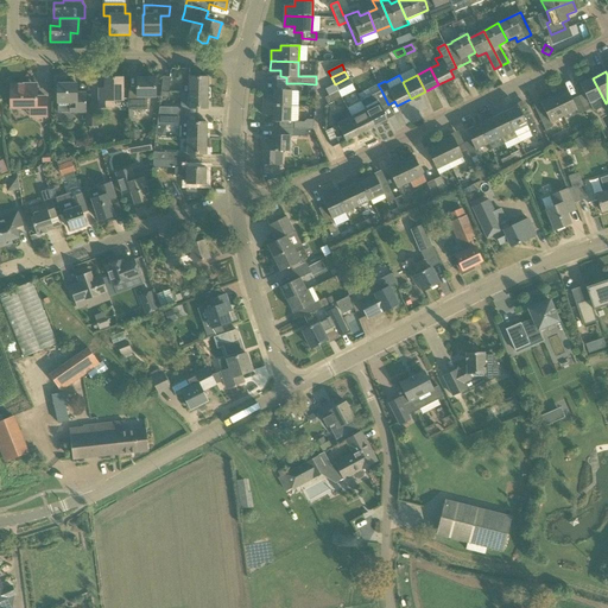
[(209,77),(182,76),(181,93),(189,93),(208,93),(208,78),(209,78),(209,77)]
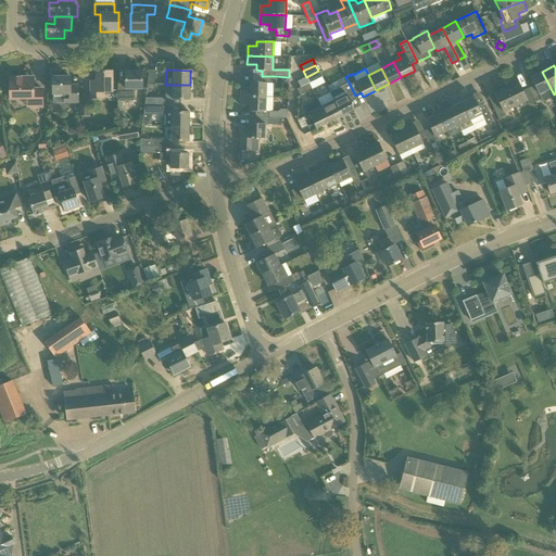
[(112,91),(112,71),(96,71),(96,80),(89,80),(90,98),(104,98),(104,91),(112,91)]
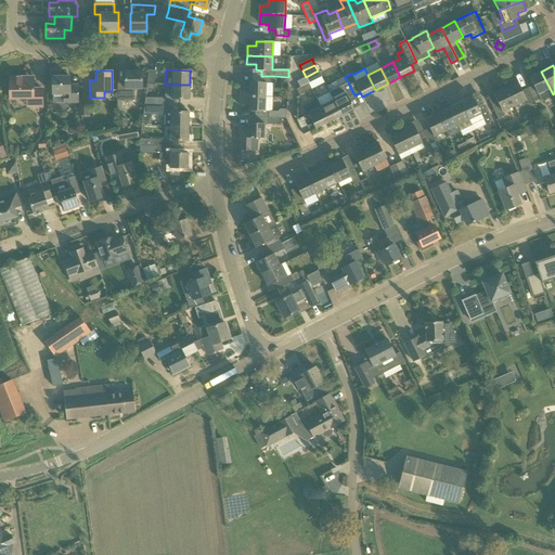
[(142,89),(141,71),(125,71),(126,86),(118,86),(118,101),(134,101),(134,89),(142,89)]
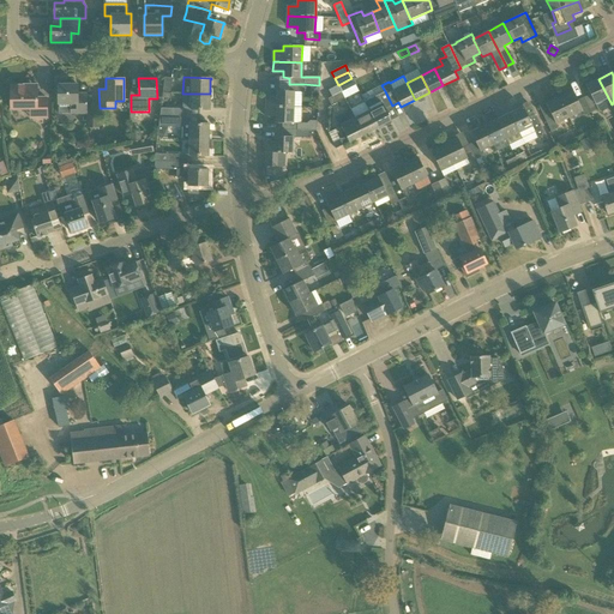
[(355,85),(351,78),(338,85),(342,92),(355,85)]
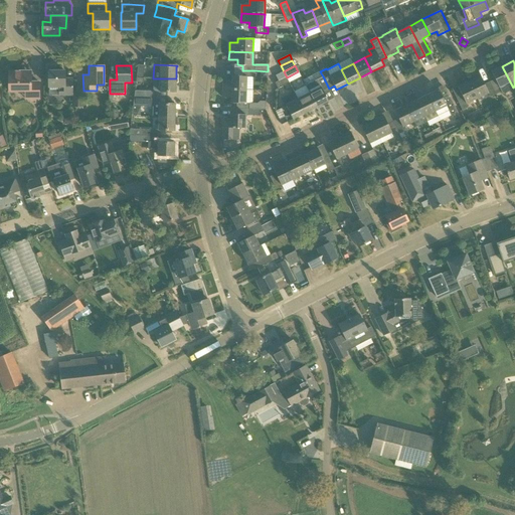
[(513,88),(502,66),(491,71),(495,79),(489,81),(495,95),(501,92),(502,94),(513,88)]
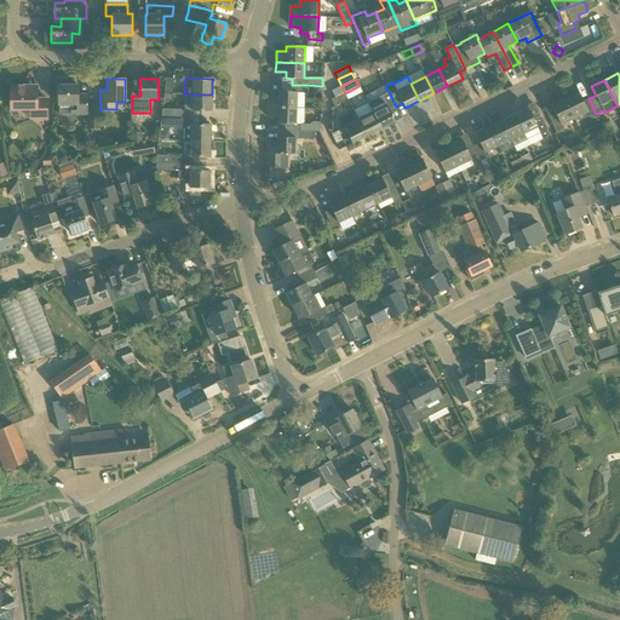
[(89,115),(89,114),(87,95),(78,95),(78,85),(58,85),(58,97),(59,115),(87,115),(89,115)]
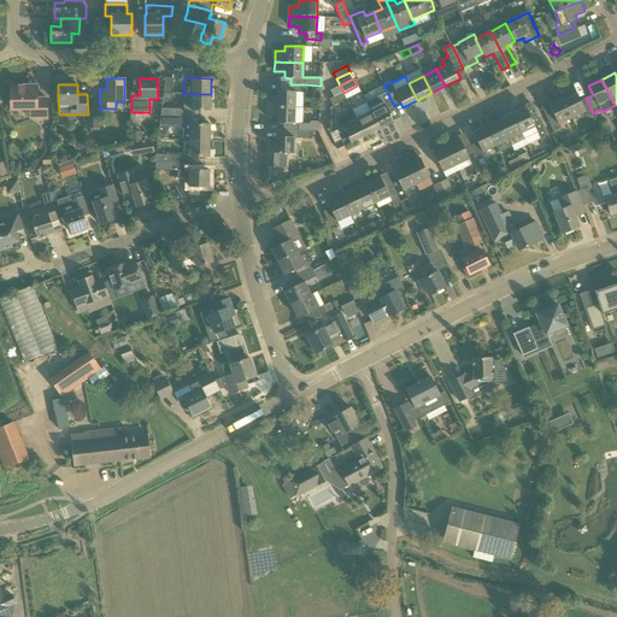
[(268,106),(295,107),(295,93),(305,93),(305,84),(291,84),(291,92),(277,90),(277,97),(268,97),(268,106)]
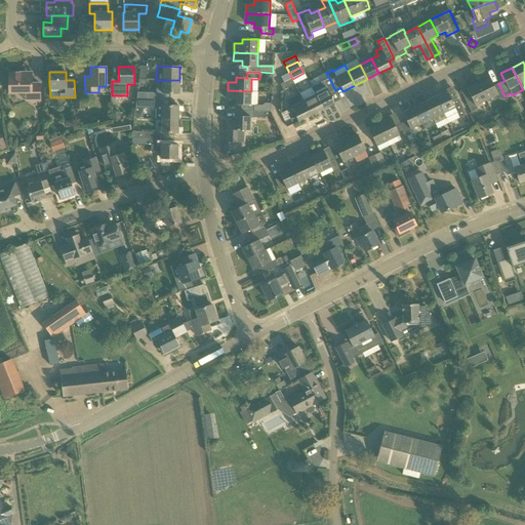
[(24,76),(24,73),(9,73),(9,93),(31,93),(31,101),(40,101),(40,83),(32,84),(32,76),(24,76)]
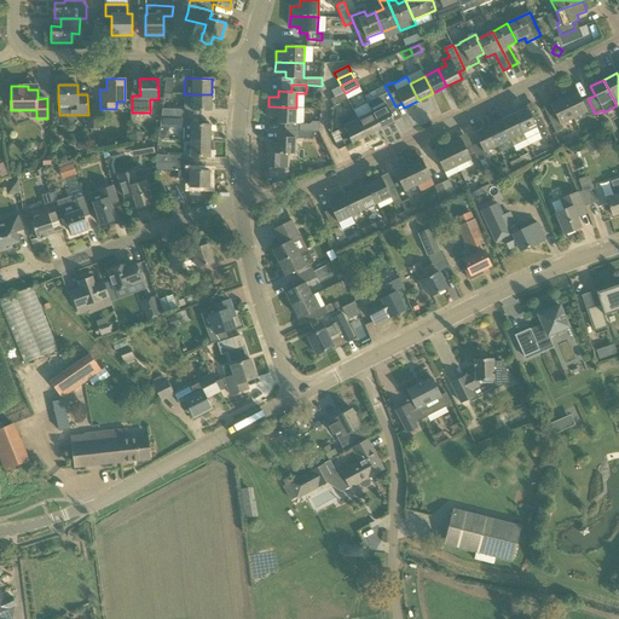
[(366,103),(371,111),(381,128),(394,121),(388,110),(395,106),(388,92),(383,94),(366,103)]
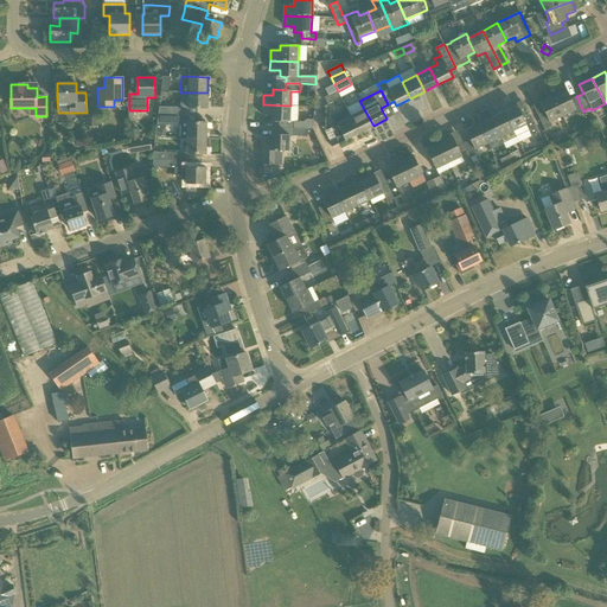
[(583,112),(576,96),(570,100),(567,90),(554,96),(562,115),(575,109),(577,115),(583,112)]
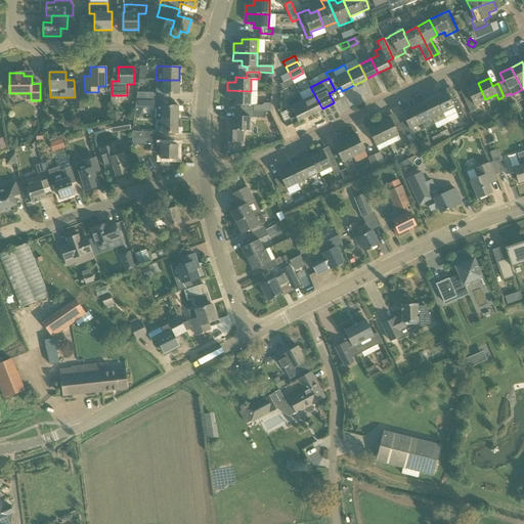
[(282,90),(294,84),(292,79),(280,84),(282,90)]
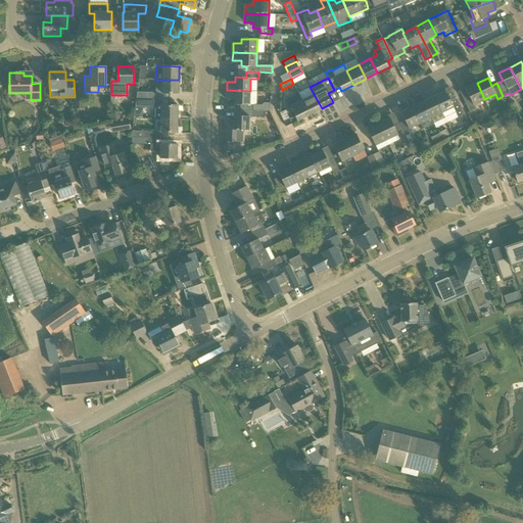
[(161,93),(179,93),(179,81),(179,80),(162,80),(161,93)]
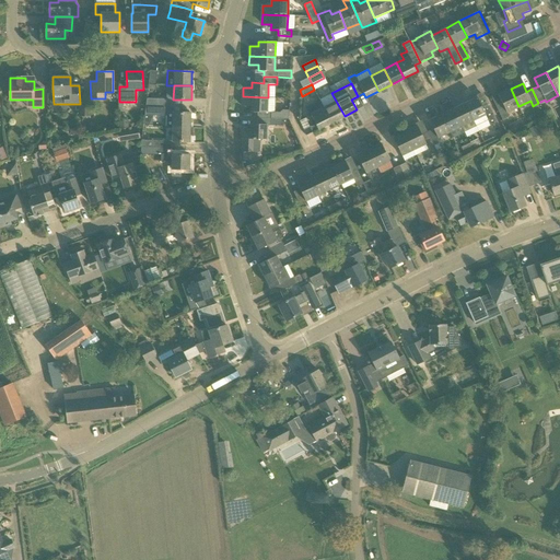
[(518,106),(511,89),(499,95),(503,103),(497,106),(503,119),(510,117),(508,112),(518,106)]
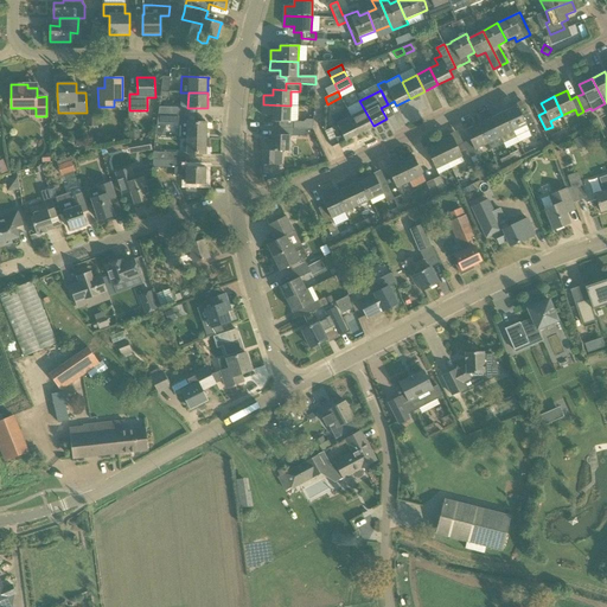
[(291,106),(263,104),(262,115),(273,115),(272,121),(279,121),(279,128),(294,128),(294,121),(291,121),(291,106)]
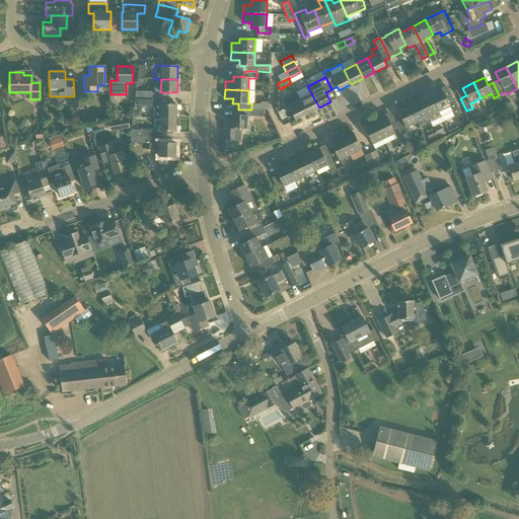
[(442,90),(431,95),(441,117),(452,112),(454,117),(461,114),(452,95),(446,98),(442,90)]
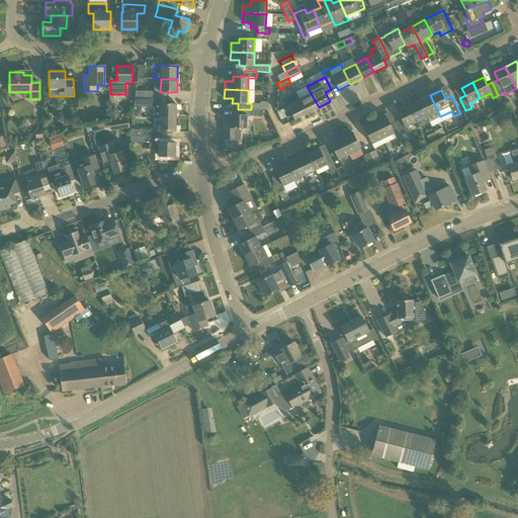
[(299,99),(307,113),(319,107),(311,93),(299,99)]
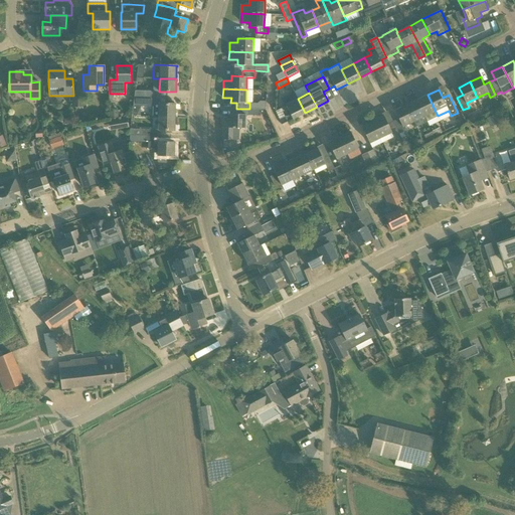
[(73,96),(72,96),(73,108),(83,108),(82,95),(73,95),(73,96)]
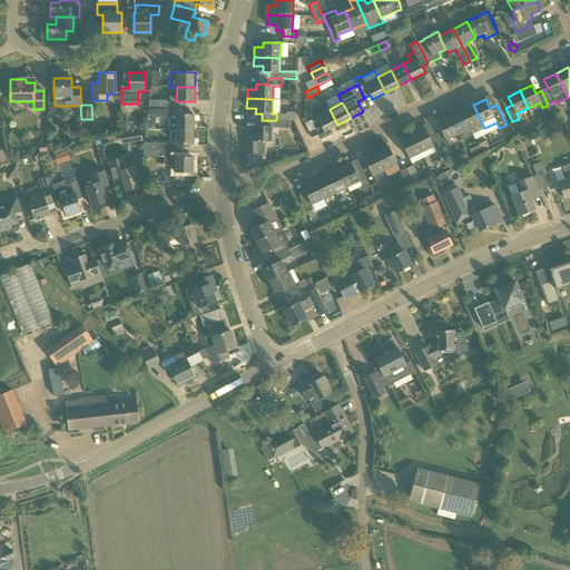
[(484,128),(473,105),(461,111),(470,129),(472,134),(484,128)]
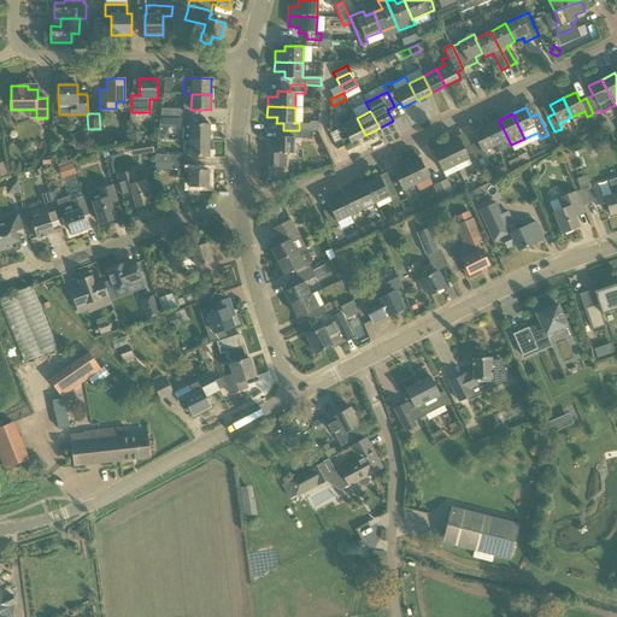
[(160,116),(159,127),(169,127),(183,128),(183,140),(191,140),(210,140),(210,125),(211,125),(211,124),(186,124),(186,117),(160,116)]
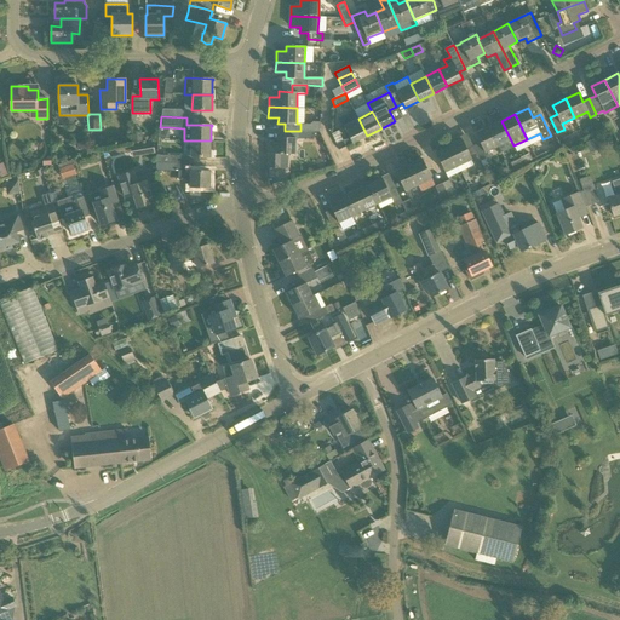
[(352,143),(367,136),(359,119),(344,126),(352,143)]
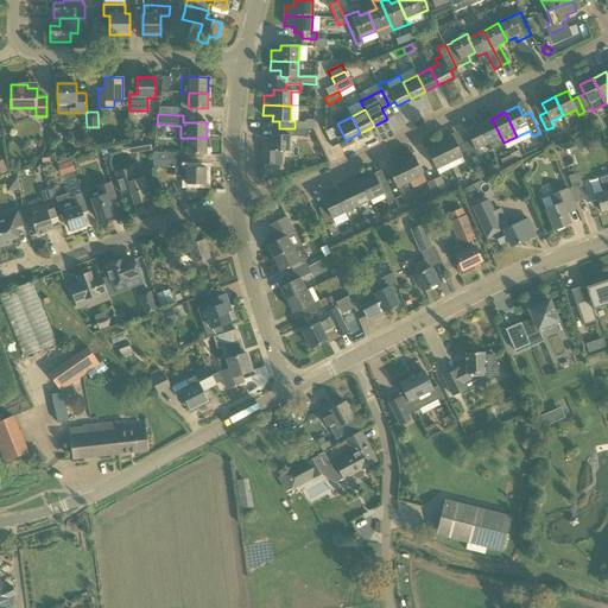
[(492,119),(479,125),(488,144),(501,138),(492,119)]
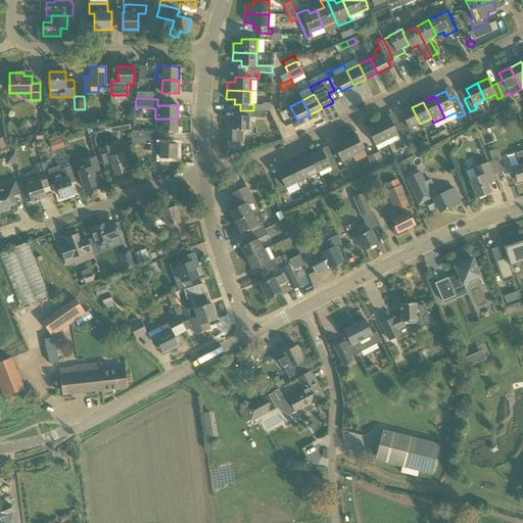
[(135,107),(134,117),(142,117),(143,107),(135,107)]
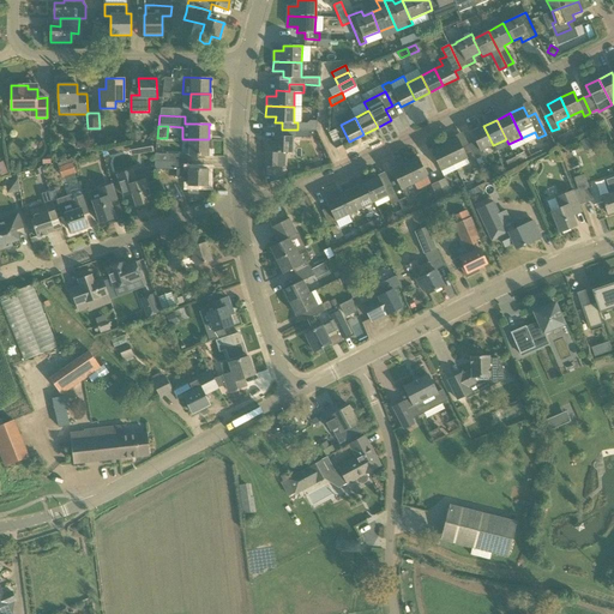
[(475,142),(469,145),(475,158),(482,156),(481,151),(493,145),(483,126),(470,132),(475,142)]
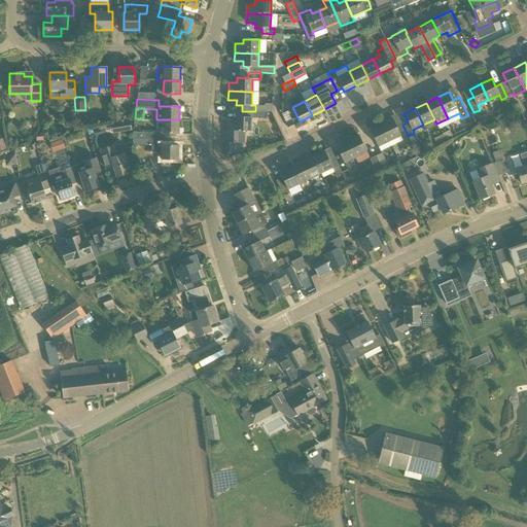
[(254,117),(255,111),(242,111),(242,117),(236,116),(236,121),(226,121),(226,131),(227,131),(227,143),(229,143),(234,143),(238,143),(238,131),(240,131),(251,132),(251,117),(254,117)]
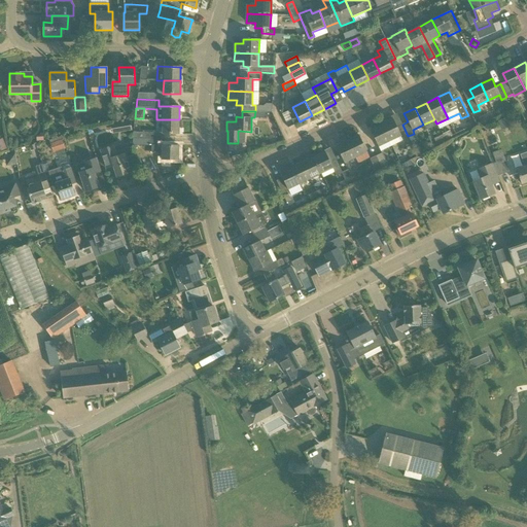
[(507,116),(497,120),(501,130),(511,126),(507,116)]
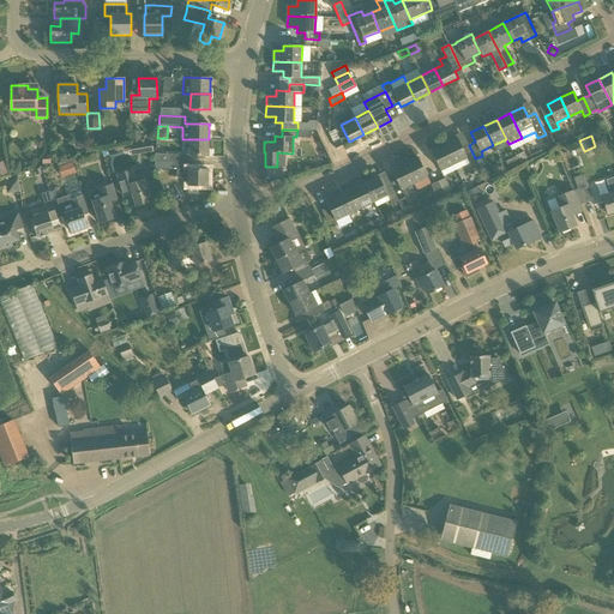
[(458,138),(444,145),(453,164),(467,158),(469,162),(475,158),(469,145),(462,148),(458,138)]
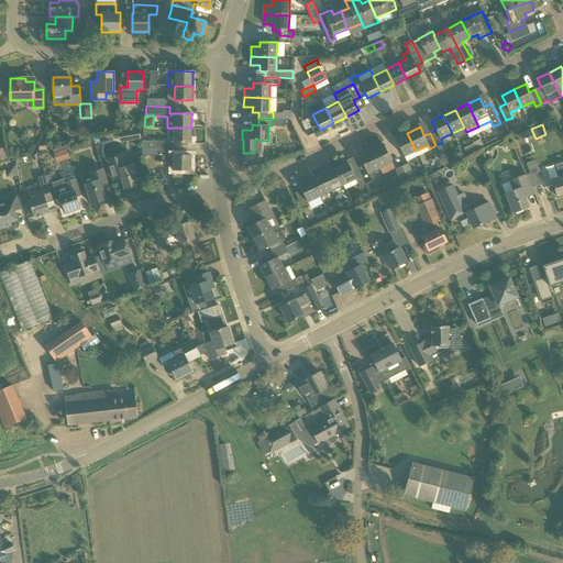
[(191,128),(174,128),(173,142),(191,143),(191,142),(191,129),(191,128)]
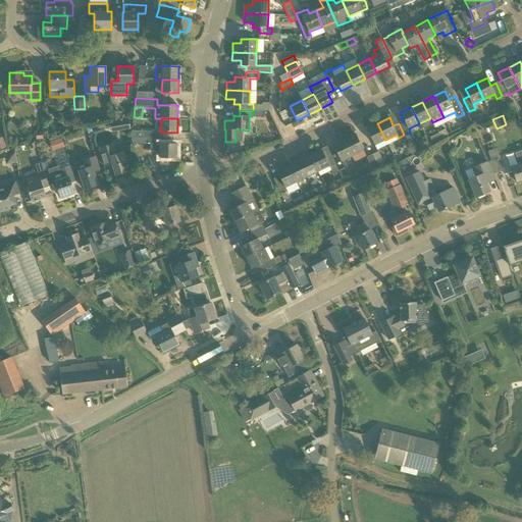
[(385,140),(377,123),(366,128),(374,145),(385,140)]
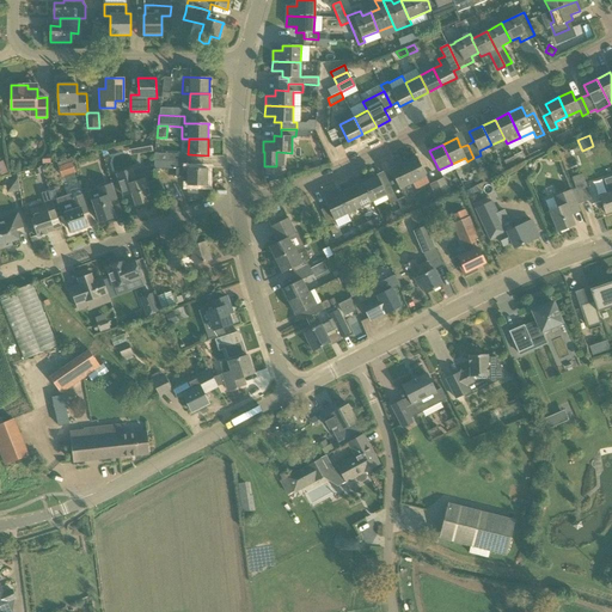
[(513,157),(515,163),(526,158),(522,152),(513,157)]
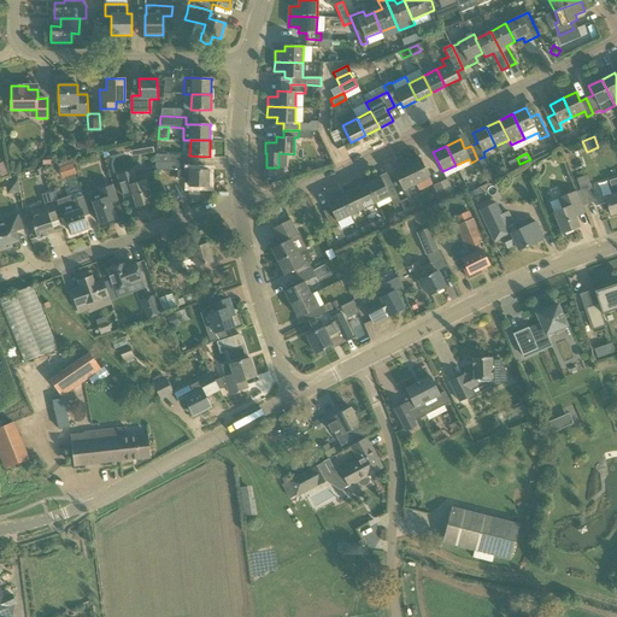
[(416,184),(429,178),(421,158),(406,165),(416,184)]
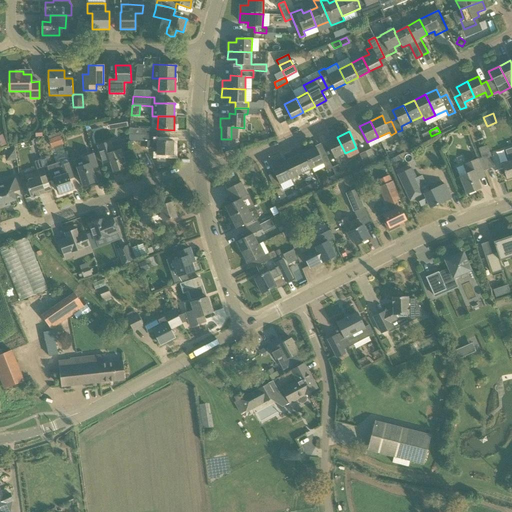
[(431,136),(429,131),(422,135),(424,139),(431,136)]
